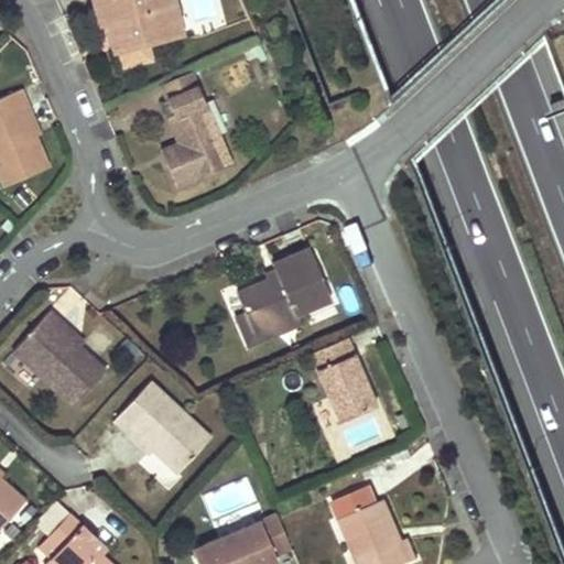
[(105,0),(93,3),(98,24),(100,34),(109,31),(111,44),(115,58),(125,56),(149,51),(179,43),(169,0),(105,0)]
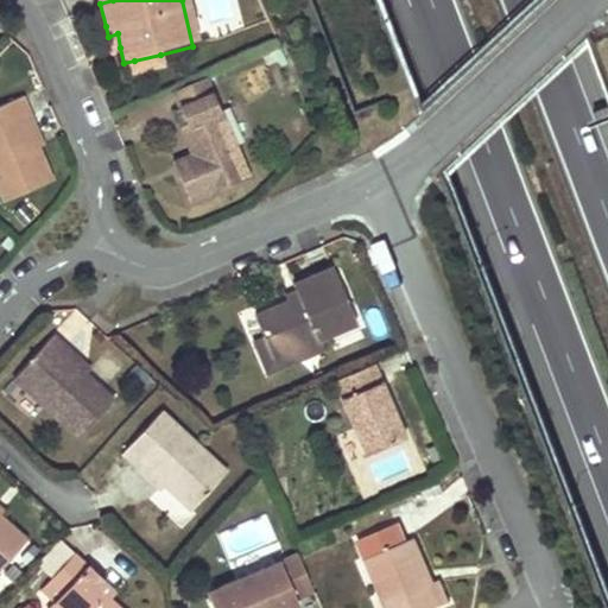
[(160,55),(134,61),(124,63),(127,82),(152,76),(165,74),(160,55)]
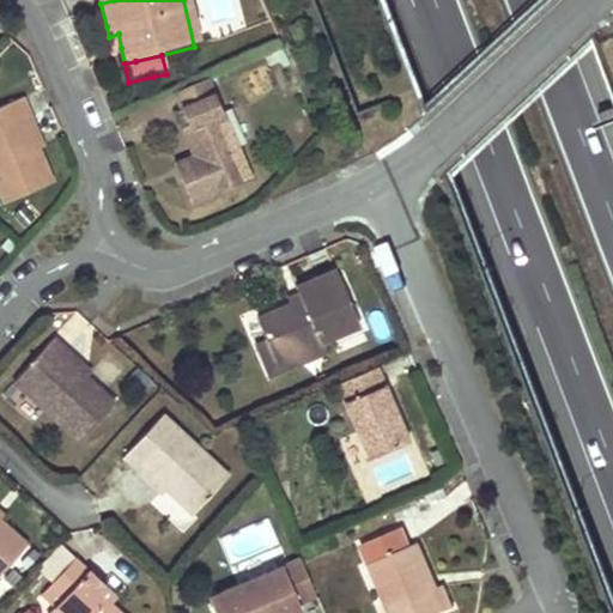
[(200,79),(164,93),(177,128),(171,131),(182,157),(188,170),(170,177),(182,206),(243,181),(200,79)]
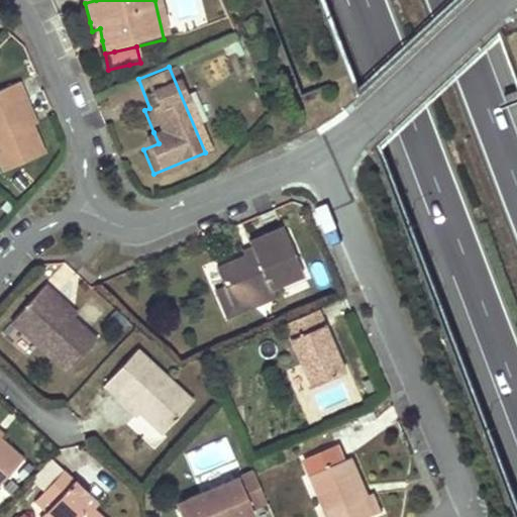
[(0,85),(0,169),(32,156),(19,125),(9,100),(15,97),(8,82),(0,85)]
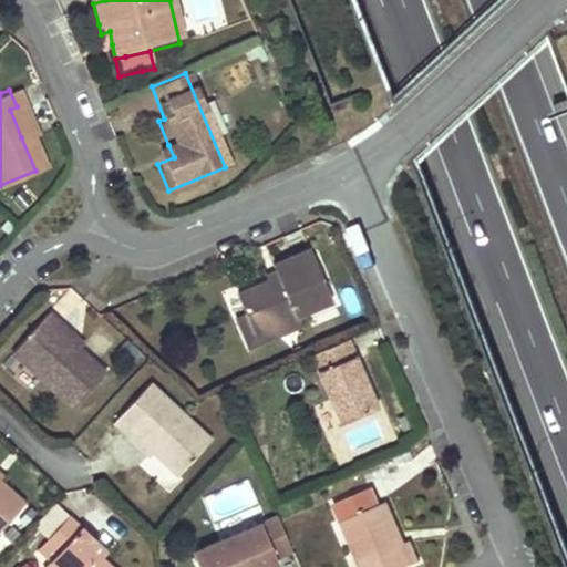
[(17,106),(10,110),(21,137),(28,134),(17,106)]
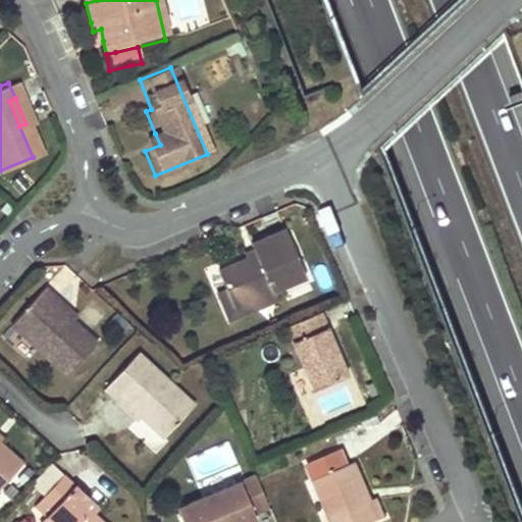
[(155,134),(139,140),(145,151),(160,145),(155,134)]
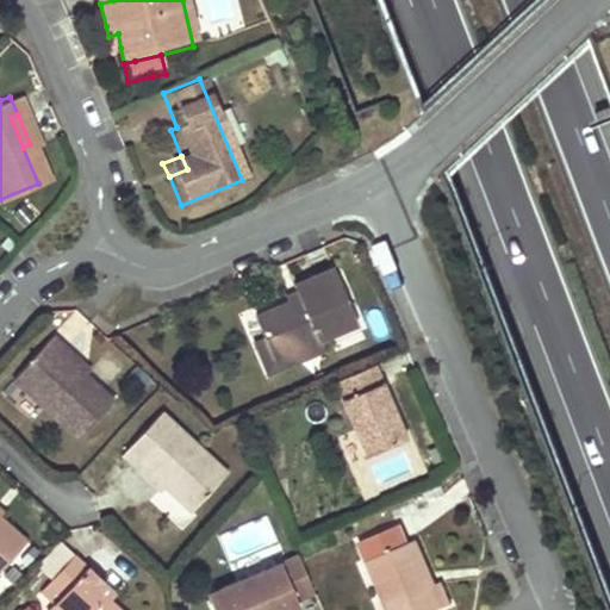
[(338,267),(299,284),(303,293),(342,277),(338,267)]
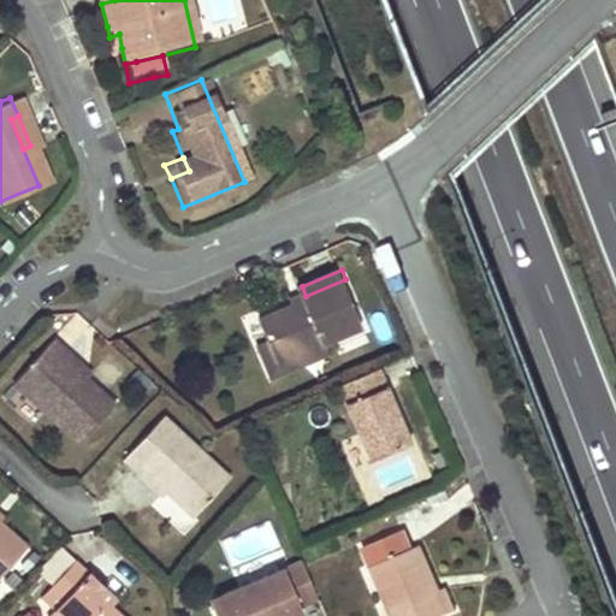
[(298,309),(265,324),(272,342),(283,366),(326,347),(367,330),(345,279),(306,296),(309,304),(298,309)]
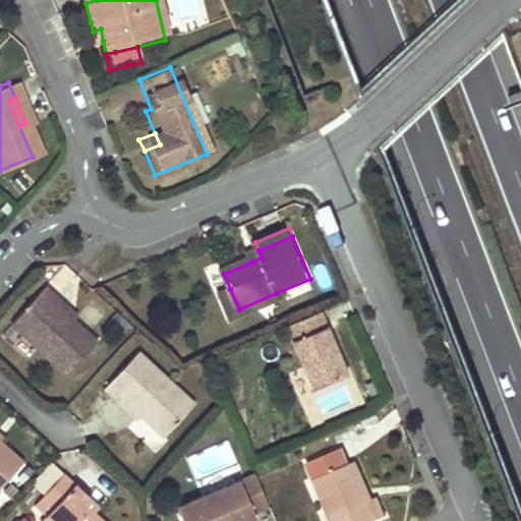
[(258,250),(248,254),(252,262),(262,257),(258,250)]
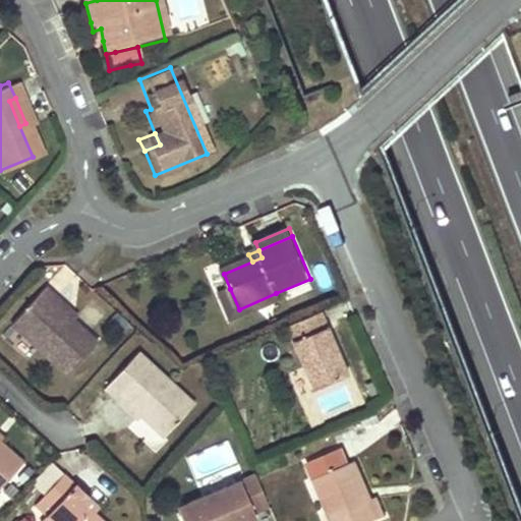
[(9,321),(15,326),(67,374),(98,342),(73,319),(54,301),(58,297),(49,289),(44,284),(9,321)]
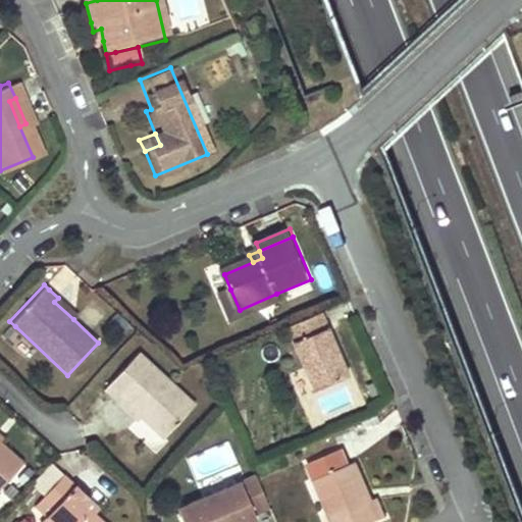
[(240,310),(230,290),(221,294),(233,322),(280,303),(276,294),(240,310)]
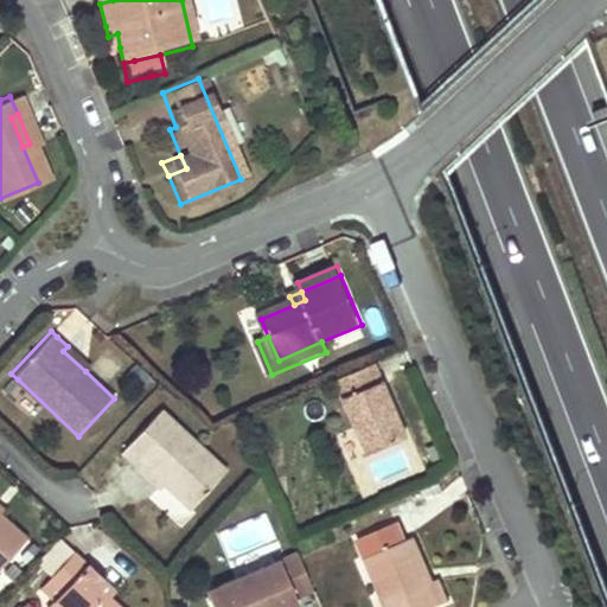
[(68,346),(63,351),(85,371),(89,366),(68,346)]
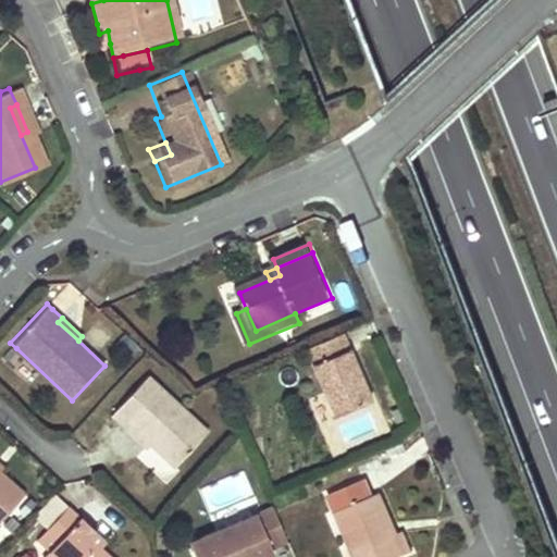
[(344,335),(307,350),(335,419),(373,403),(344,335)]
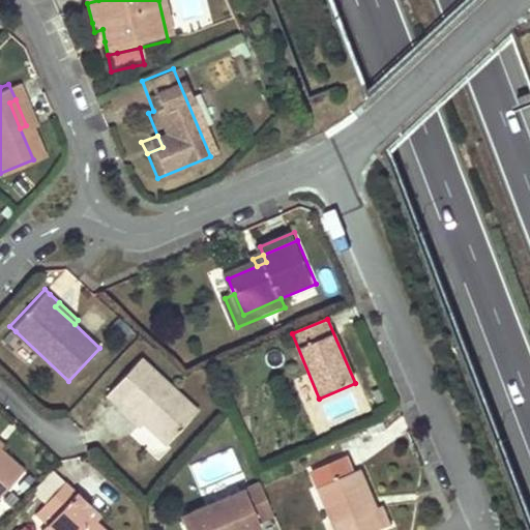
[(136,369),(110,395),(124,409),(129,404),(149,421),(174,445),(195,422),(203,413),(144,359),(136,369)]
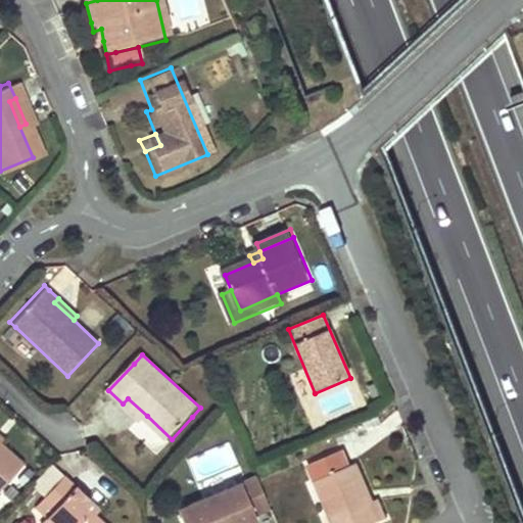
[(128,398),(123,403),(142,422),(147,416),(128,398)]
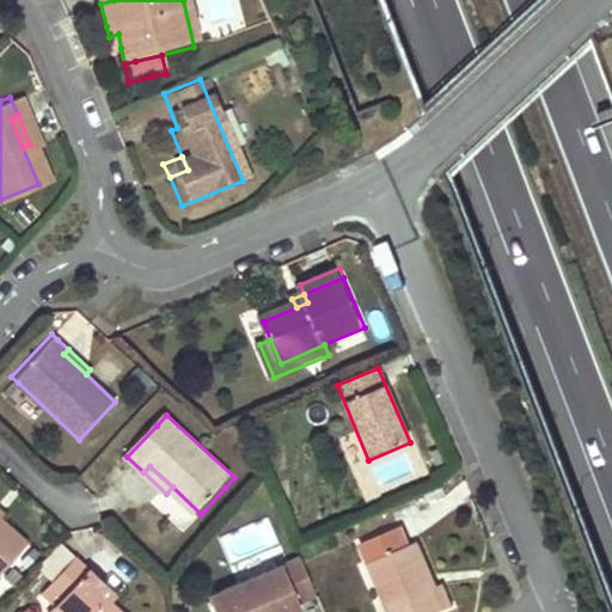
[(0,564),(22,542),(0,522),(0,564)]
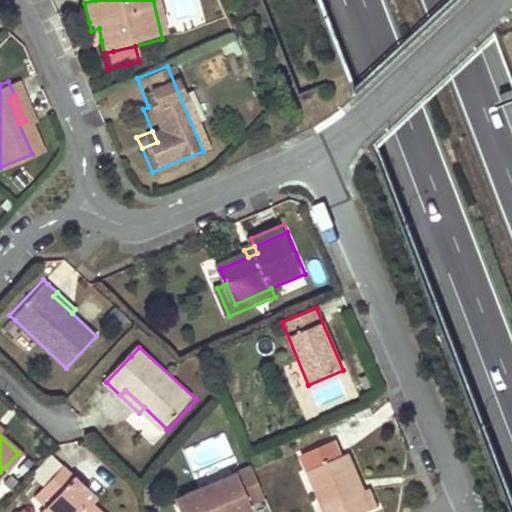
[(330,457),(323,443),(290,456),(313,511),(359,511),(360,511),(352,493),(336,455),(330,457)]
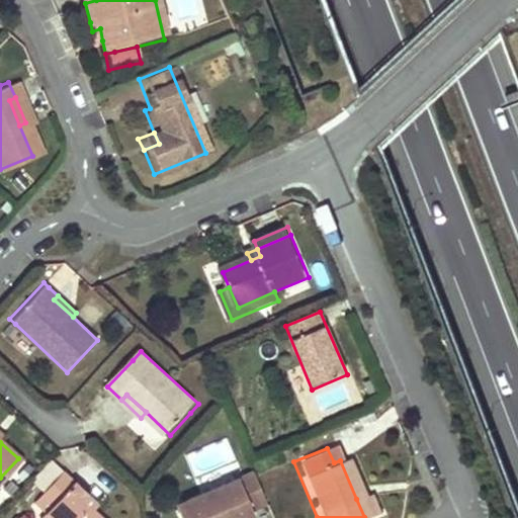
[(81,498),(54,472),(33,495),(20,508),(28,517),(89,517),(83,512),(75,506),(81,498)]
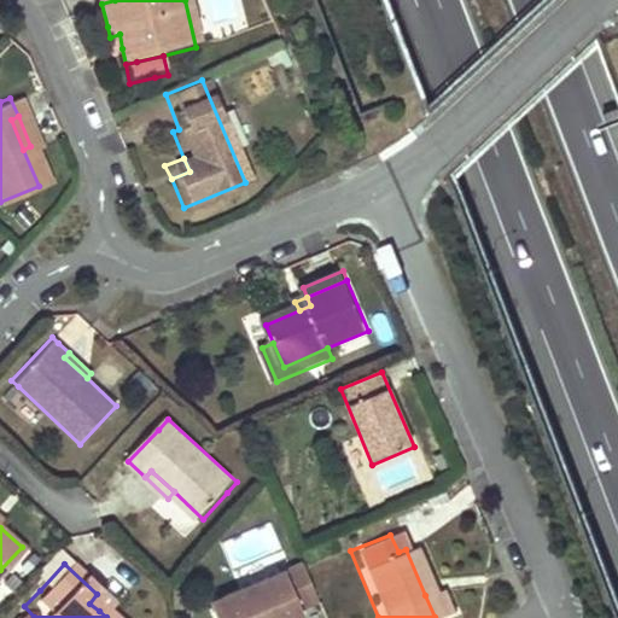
[(290,567),(198,604),(203,617),(290,617),(287,612),(304,605),(290,567)]
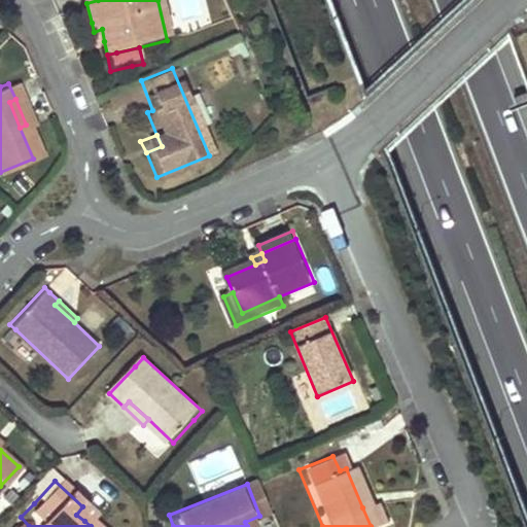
[(369,504),(362,507),(371,526),(378,524),(369,504)]
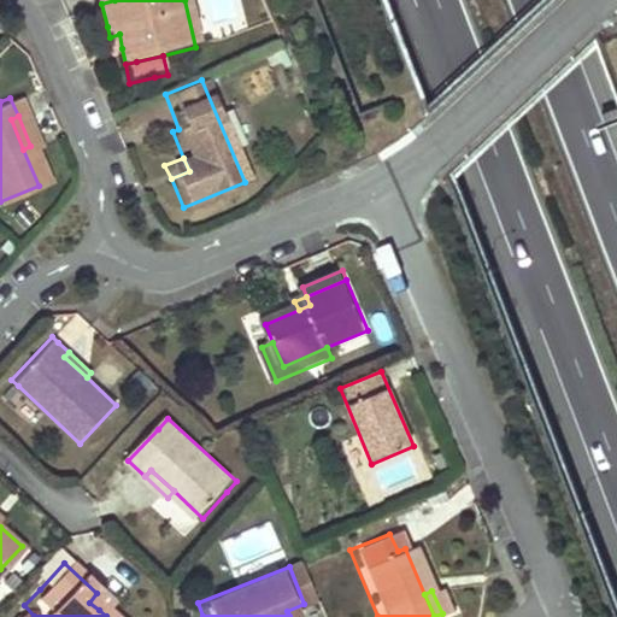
[(97,593),(89,603),(99,610),(107,601),(97,593)]
